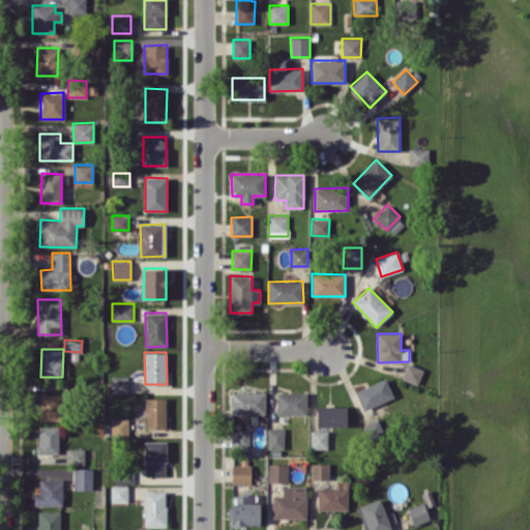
[(423,369),(406,363),(402,379),(418,384),(423,369)]
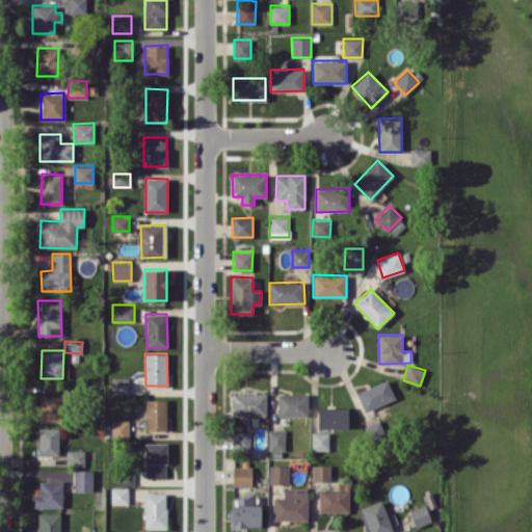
[(111,394),(128,394),(128,377),(111,377),(111,394)]
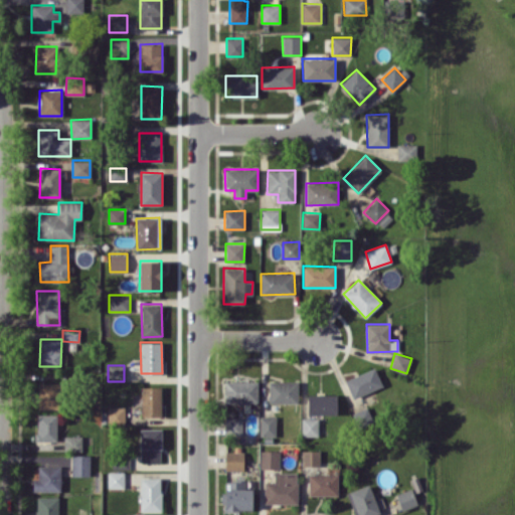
[(382,388),(376,368),(345,378),(351,397),(382,388)]
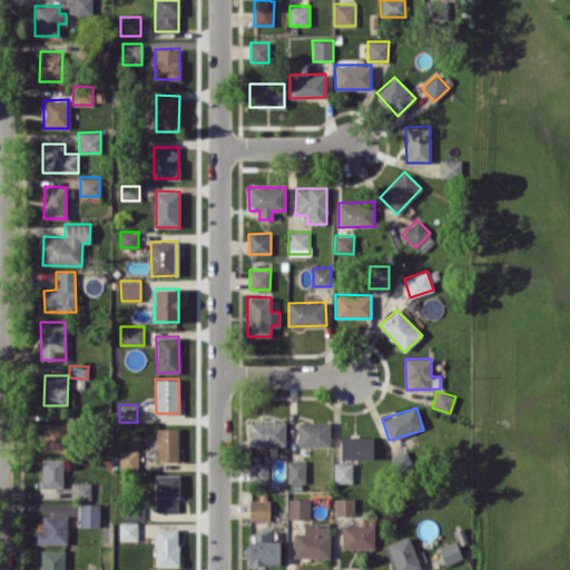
[(248,445),(285,445),(285,421),(248,421),(248,445)]
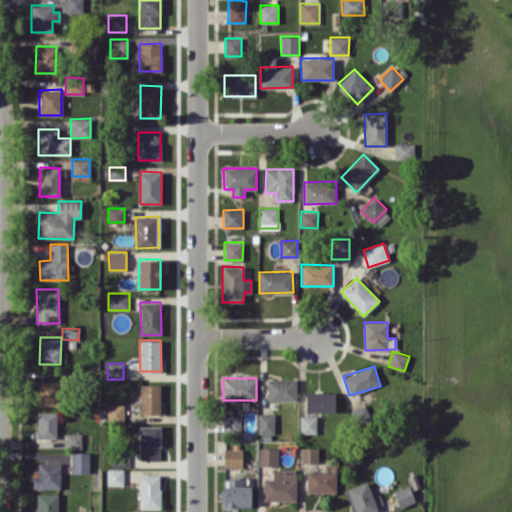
[(296,401),(296,379),(267,379),(267,401),(296,401)]
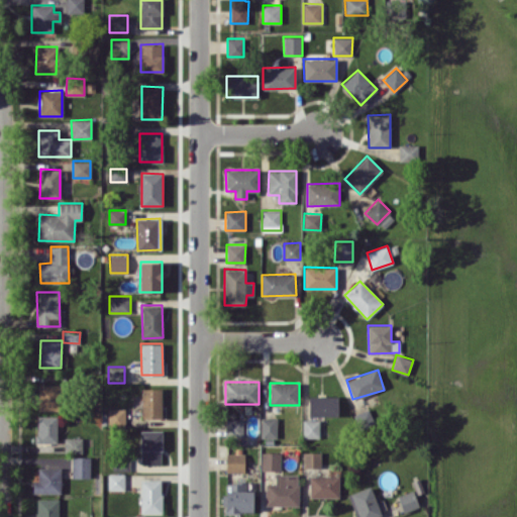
[(38,410),(62,410),(62,384),(38,385),(38,410)]
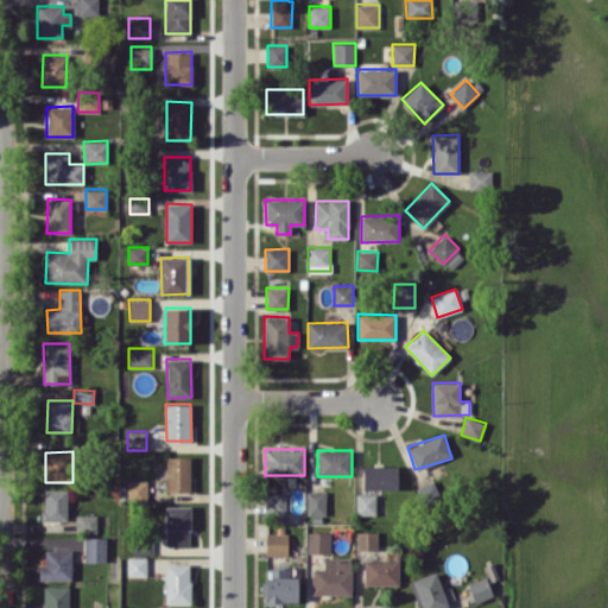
[(168,492),(190,492),(190,456),(168,456),(168,492)]
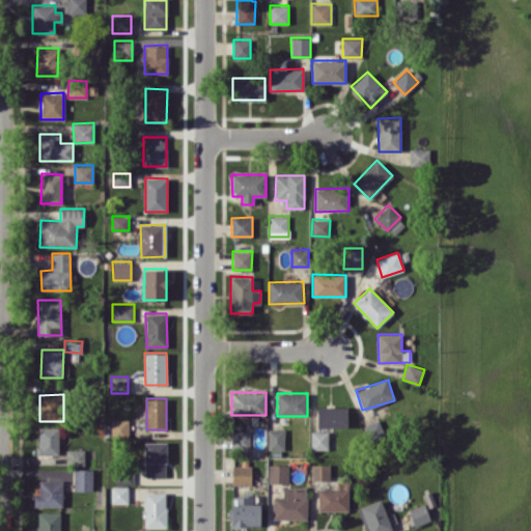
[(347,427),(347,406),(316,407),(317,428),(347,427)]
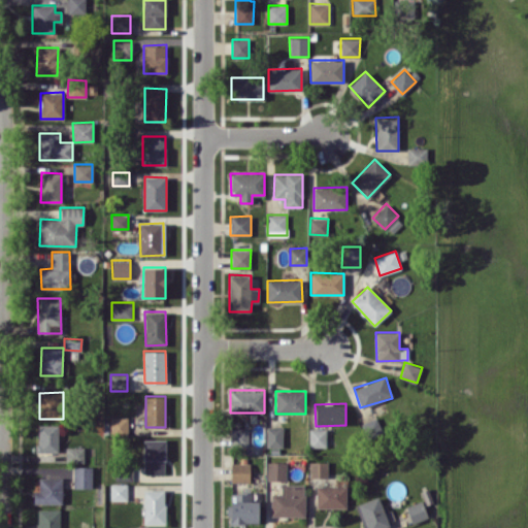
[(128,417),(110,417),(110,436),(128,435),(128,417)]
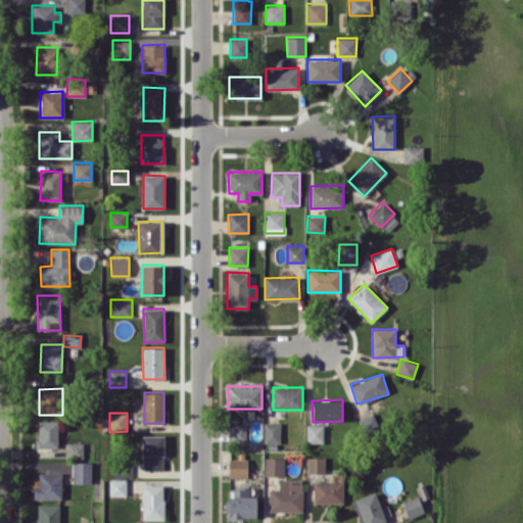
[(57,447),(57,421),(37,421),(37,447),(57,447)]
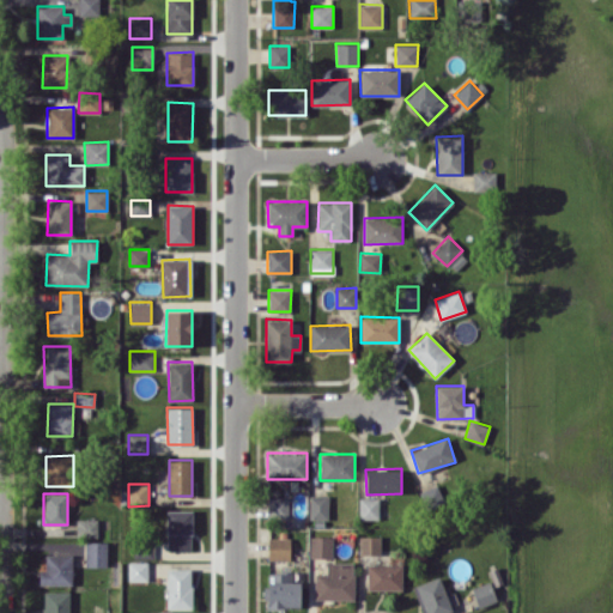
[(328,519),(328,495),(309,495),(309,519),(328,519)]
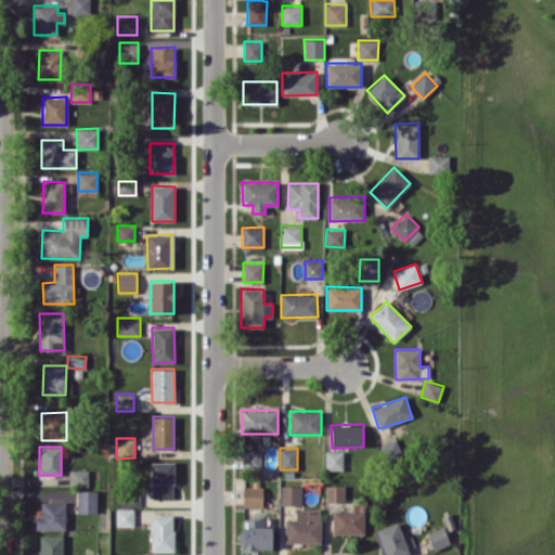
[(260,449),(242,449),(242,469),(260,468),(260,449)]
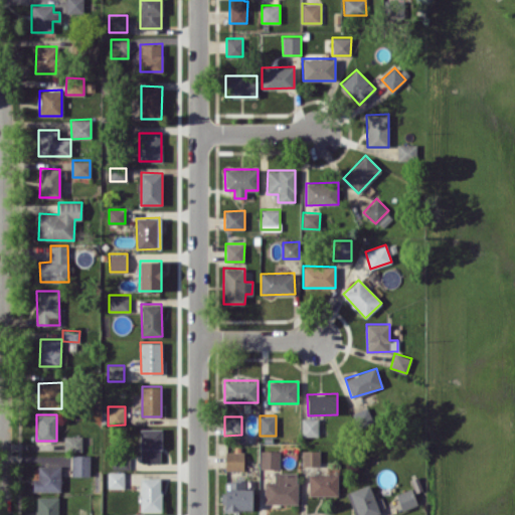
[(318,436),(318,417),(302,417),(302,436),(318,436)]
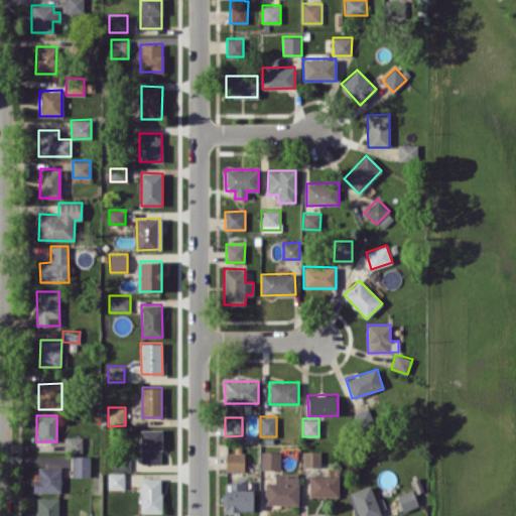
[(161,429),(141,429),(141,463),(161,463),(161,429)]
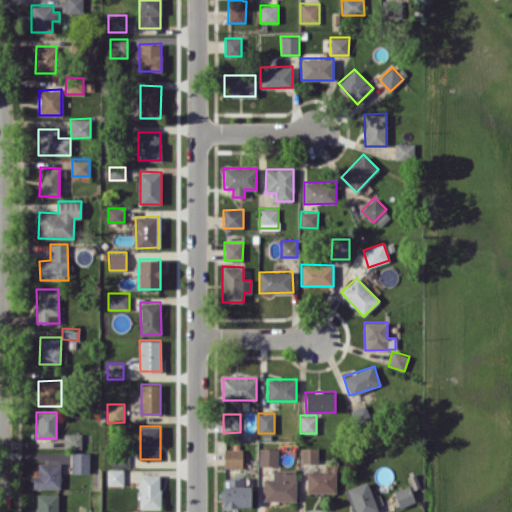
[(63,447),(81,448),(81,434),(64,433),(63,447)]
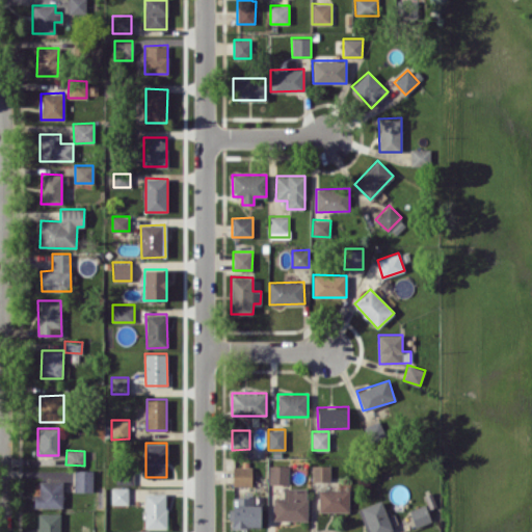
[(288,466),(269,464),(269,483),(288,483),(288,466)]
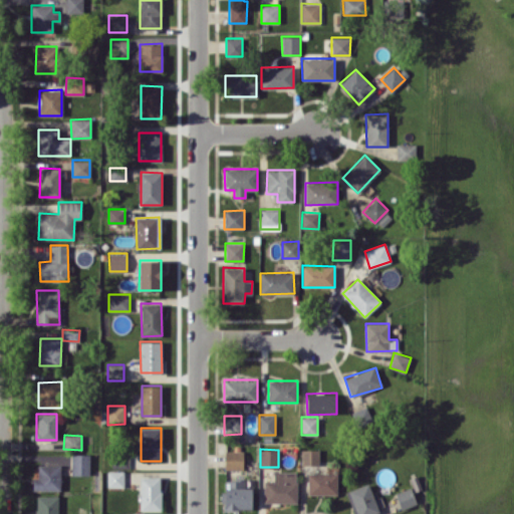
[(318,465),(318,450),(301,449),(301,465),(318,465)]
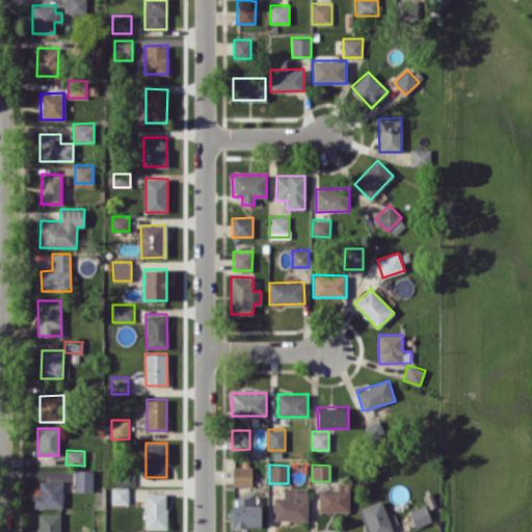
[(251,467),(233,466),(232,485),(251,485),(251,467)]
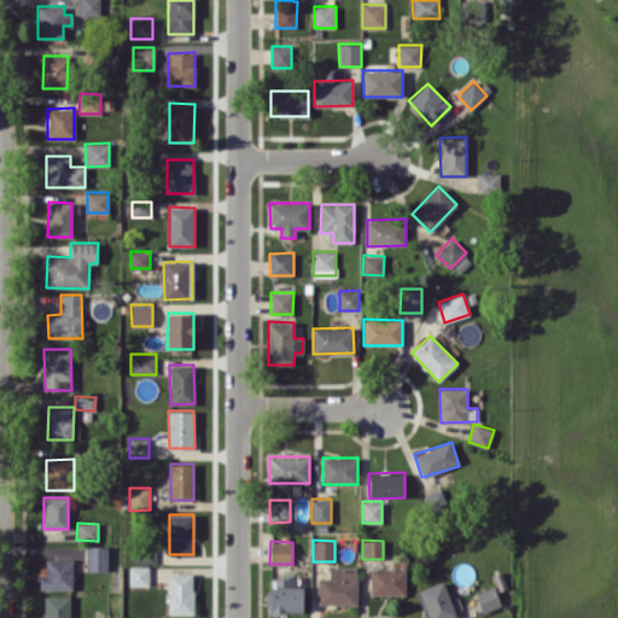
[(108,546),(86,546),(86,570),(108,570),(108,546)]
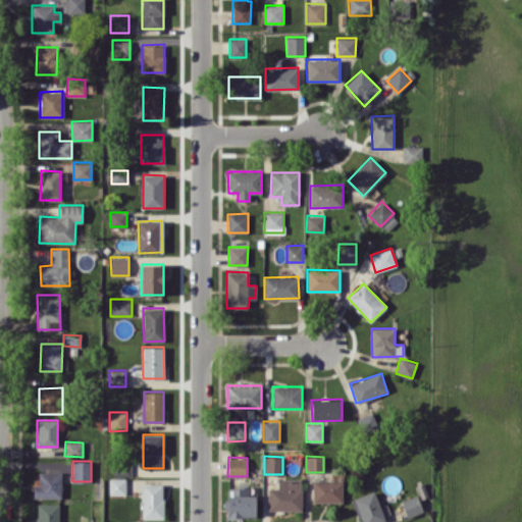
[(61,498),(61,472),(39,472),(39,484),(34,484),(34,498),(61,498)]
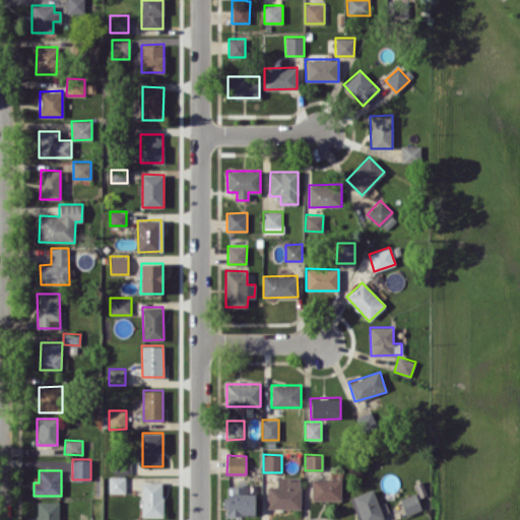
[(109,493),(125,493),(125,475),(109,475),(109,493)]
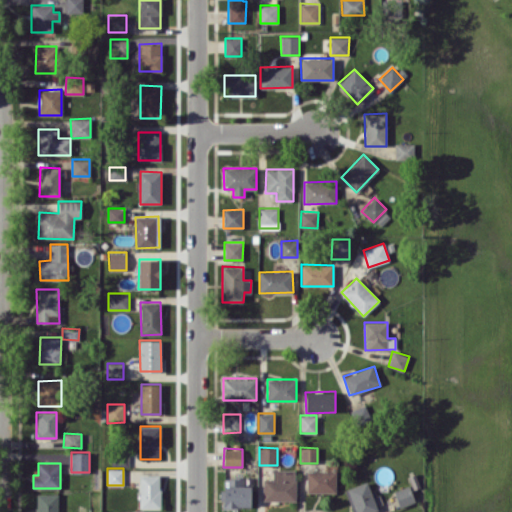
[(262,500),(295,501),(296,469),(273,469),(272,478),(263,478),(262,500)]
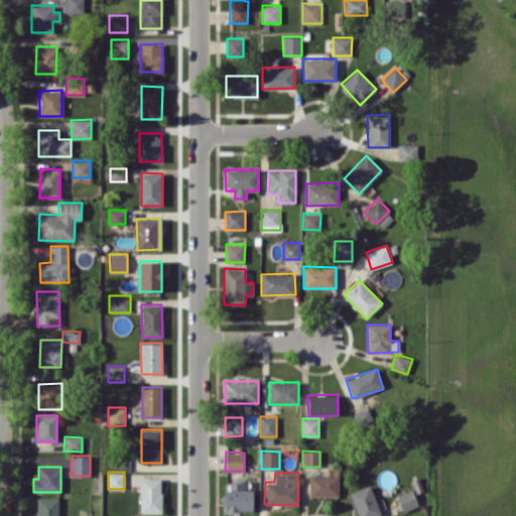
[(339,475),(309,475),(309,496),(338,497),(339,475)]
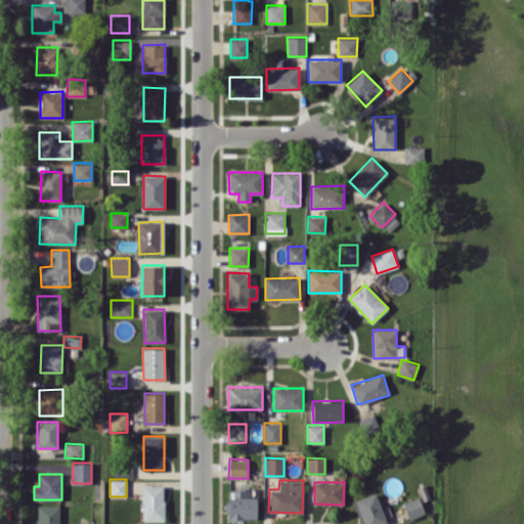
[(164,520),(164,485),(142,486),(142,520),(164,520)]
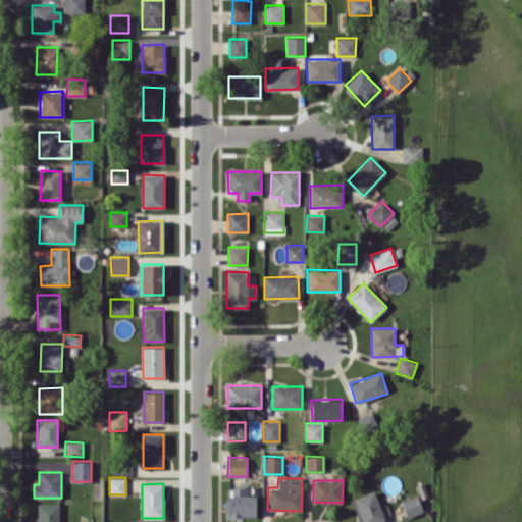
[(256,494),(249,494),(249,487),(227,486),(227,517),(255,518),(256,494)]
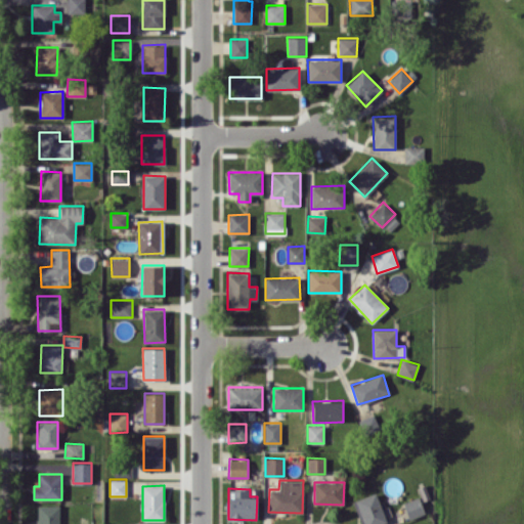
[(361,523),(380,523),(387,522),(376,492),(352,500),(361,523)]
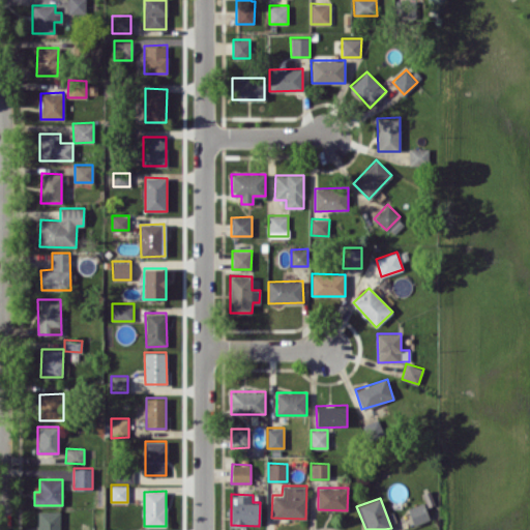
[(407,508),(413,525),(430,519),(423,502),(407,508)]
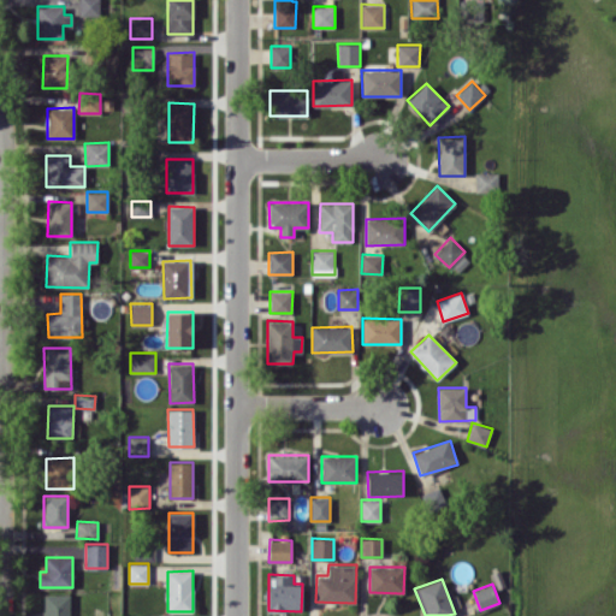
[(42,615),(69,615),(70,594),(43,593),(42,615)]
